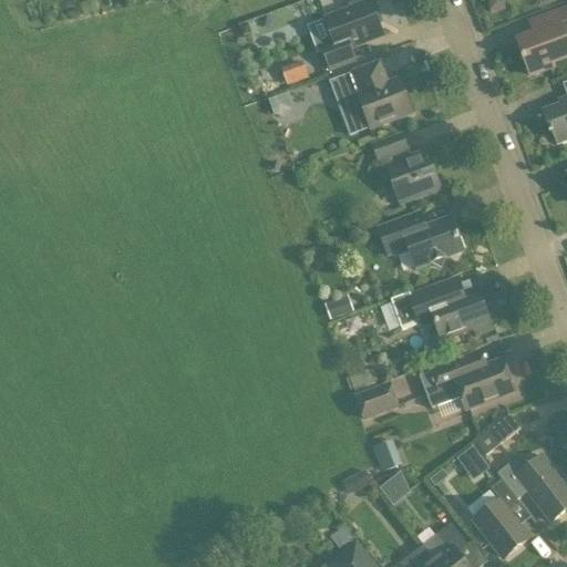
[(334,42),(322,47),(331,69),(357,60),(352,48),(384,35),(372,1),(366,3),(363,0),(360,0),(350,3),(352,9),(327,19),(334,42)]
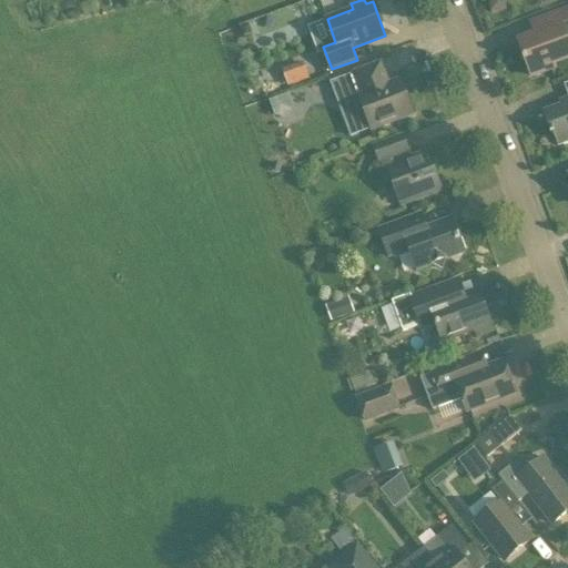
[(567,8),(544,17),(549,30),(520,41),(533,74),(556,67),(554,61),(567,56),(567,8)]
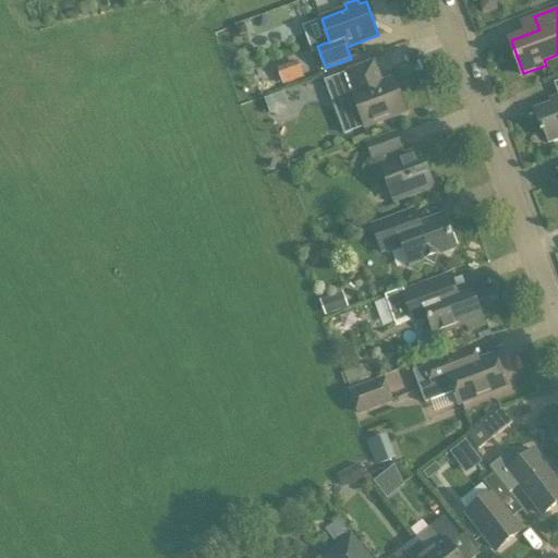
[(237,29),(239,36),(246,34),(243,26),(237,29)]
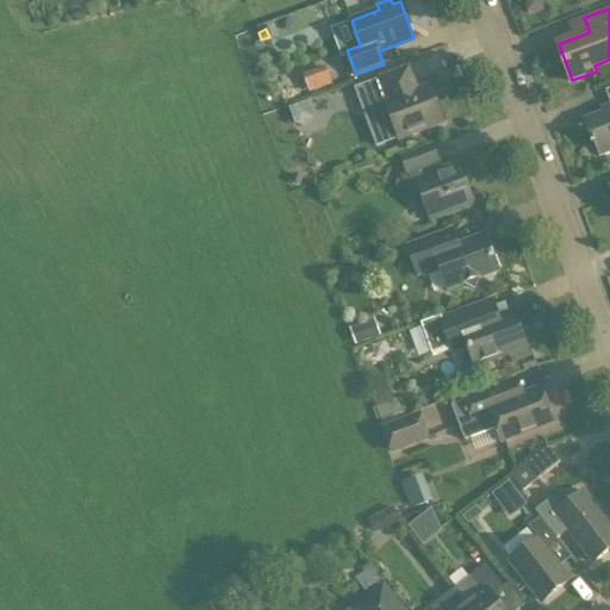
[(410,67),(361,86),(367,101),(384,95),(400,137),(446,120),(431,85),(418,89),(410,67)]
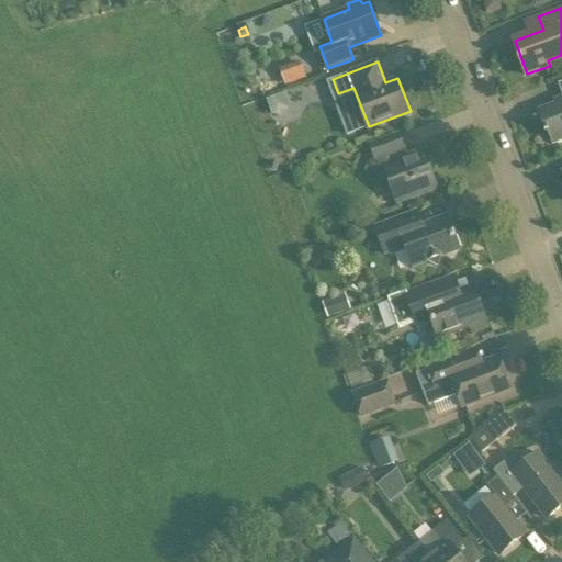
[(281,71),(287,86),(305,78),(300,64),(281,71)]
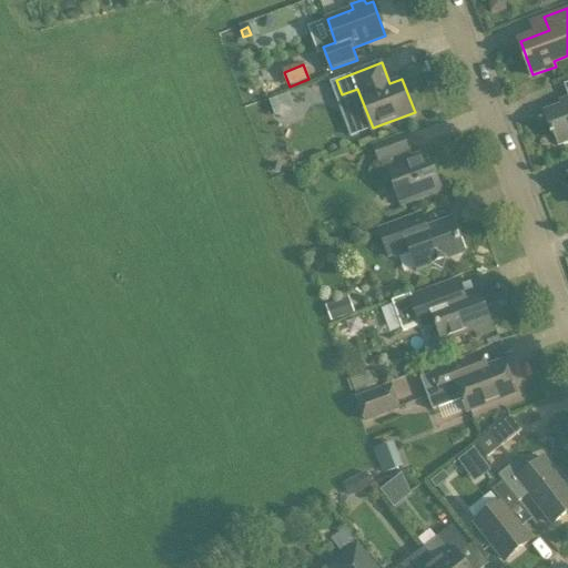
[(567,100),(560,102),(563,108),(546,114),(558,146),(567,142),(567,100)]
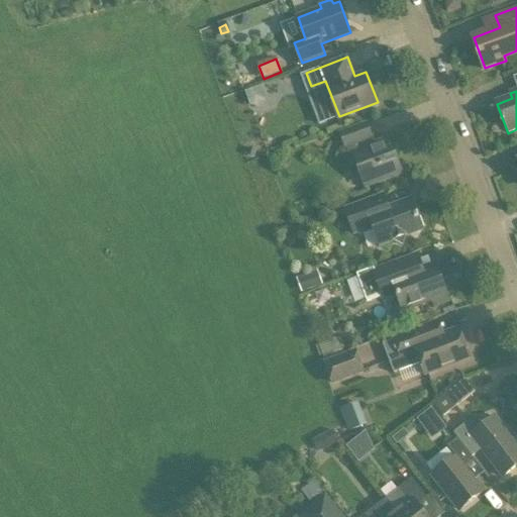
[(390,138),(376,143),(368,123),(341,132),(346,144),(347,144),(350,153),(357,151),(362,161),(359,167),(366,184),(402,171),(390,138)]
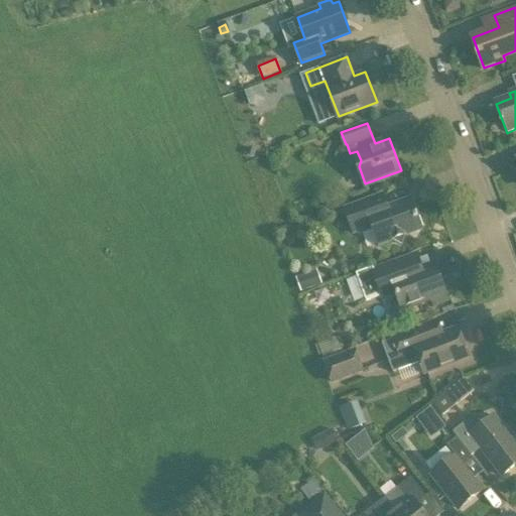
[(412,198),(370,214),(365,201),(346,208),(355,232),(373,225),(379,244),(393,239),(402,242),(407,234),(420,229),(416,218),(419,217),(412,198)]
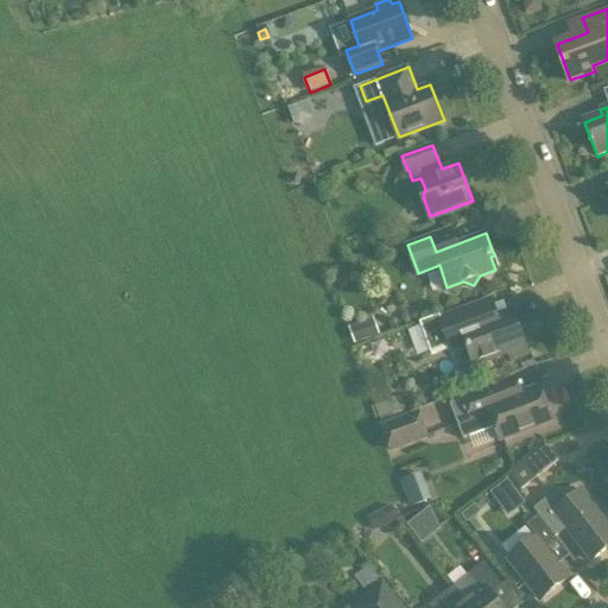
[(448,350),(449,354),(468,347),(475,363),(510,352),(511,356),(527,350),(513,312),(470,328),(463,309),(441,317),(441,316),(419,323),(430,356),(448,350)]
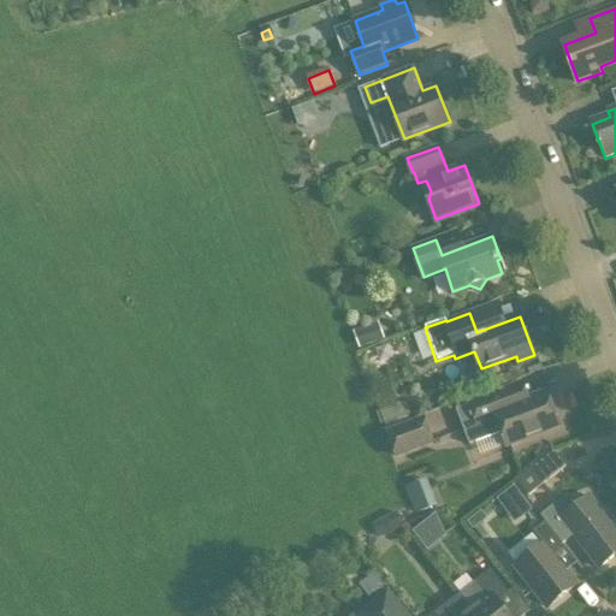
[(380,323),(355,331),(361,348),(386,339),(380,323)]
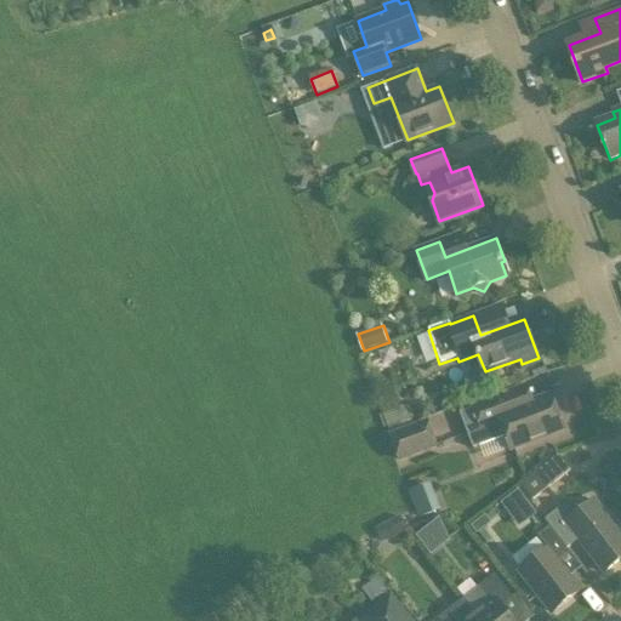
[(459,415),(472,449),(506,437),(511,451),(565,431),(552,393),(513,408),(507,392),(473,404),(476,409),(459,415)]
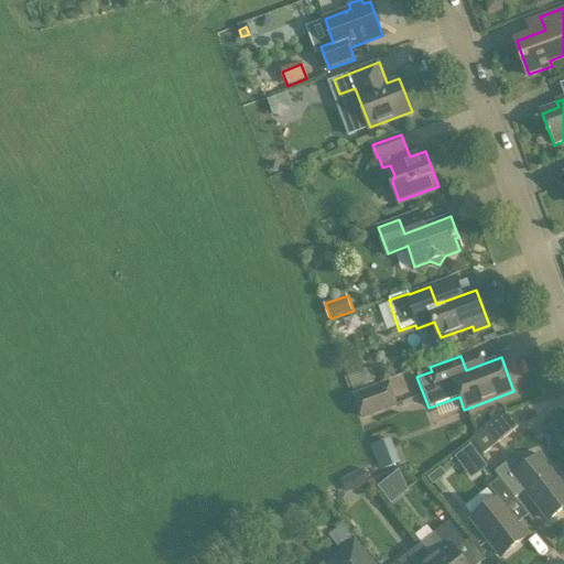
[(351,397),(361,422),(398,408),(388,382),(351,397)]
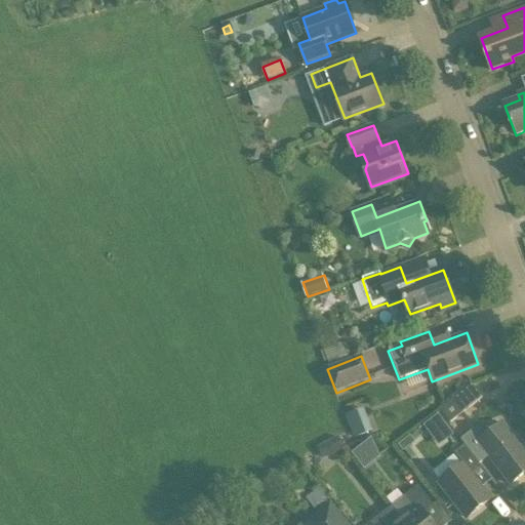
[(472,384),(440,408),(449,420),(481,396),(472,384)]
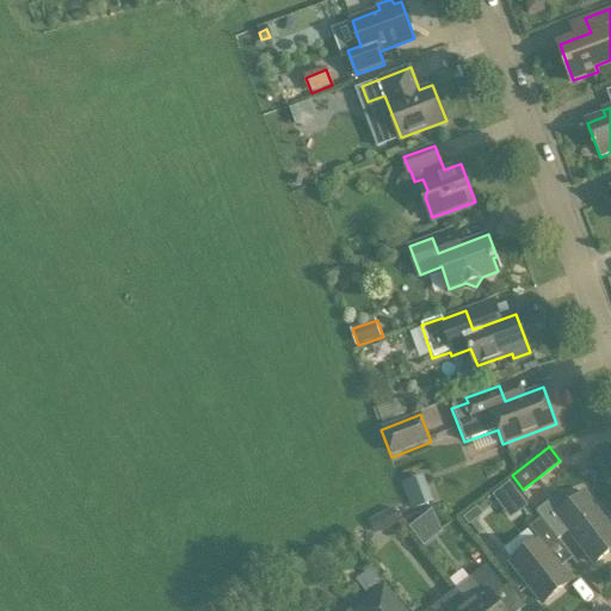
[(403,482),(412,508),(434,503),(426,475),(403,482)]
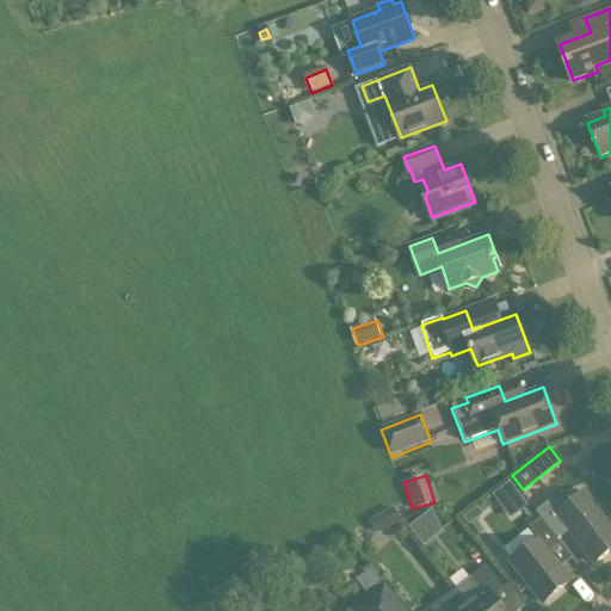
[(495,495),(513,518),(530,505),(512,482),(495,495)]
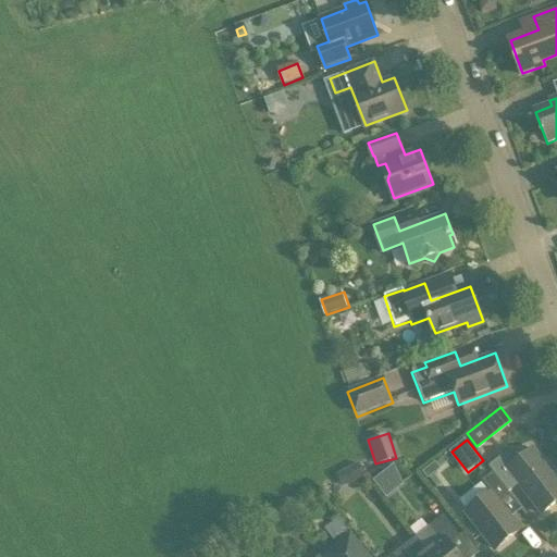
[(490,466),(508,491),(510,492),(520,484),(542,511),(556,498),(556,478),(532,447),(515,460),(508,452),(490,466)]
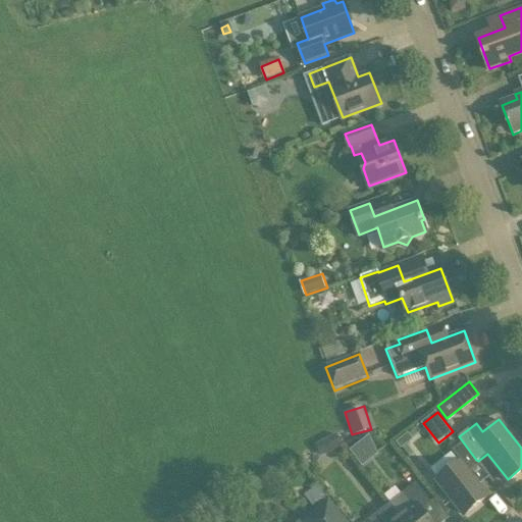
[(317,444),(322,456),(343,445),(336,433),(317,444)]
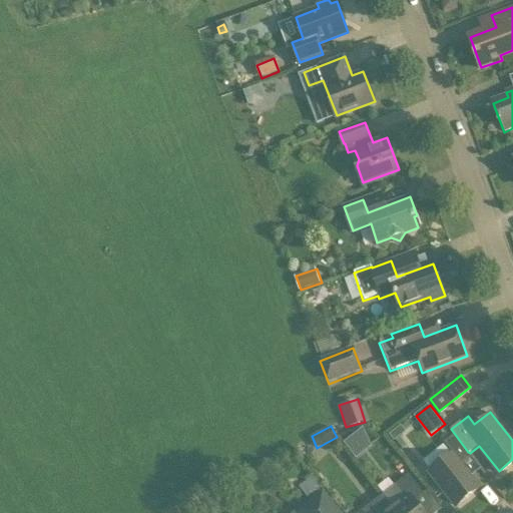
[(444,444),(450,452),(428,469),(456,504),(480,486),(459,460),(468,452),(451,429),(449,430),(453,436),(444,444)]
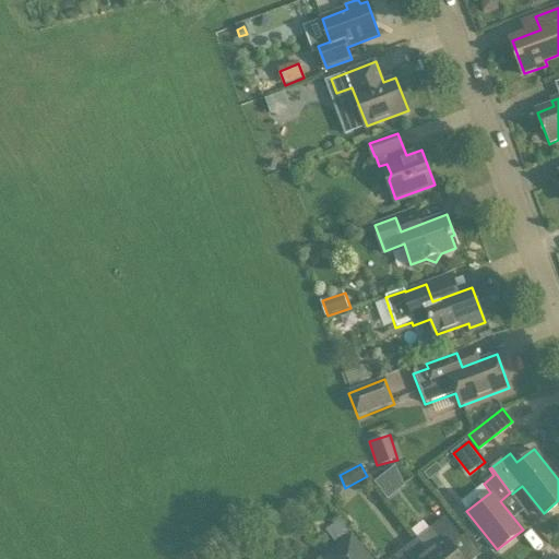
[(462,558),(452,546),(461,538),(444,518),(418,539),(433,558),(462,558)]
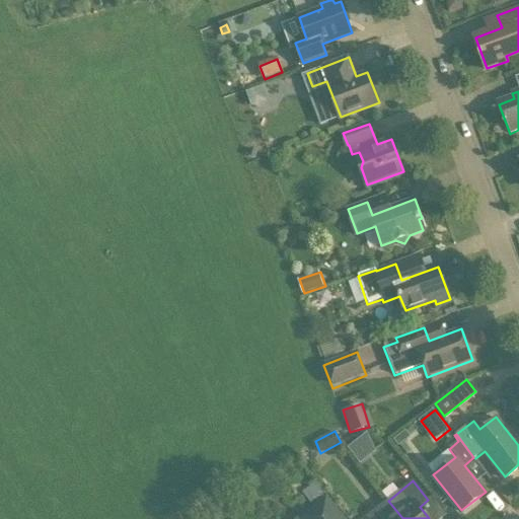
[(394,514),(388,518),(382,518),(374,509),(360,518),(402,518),(388,501),(385,503),(394,514)]
